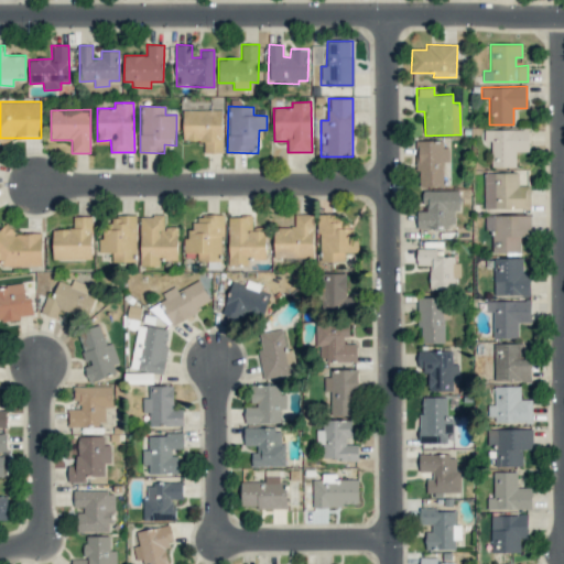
[(223,109),(183,110),(183,141),(204,140),(204,153),(223,153),(223,109)]
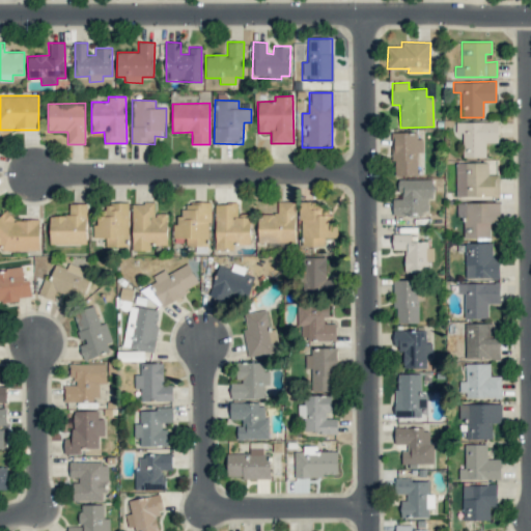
[(462,133),(463,158),(485,157),(485,143),(498,142),(498,121),(455,122),(455,133),(462,133)]
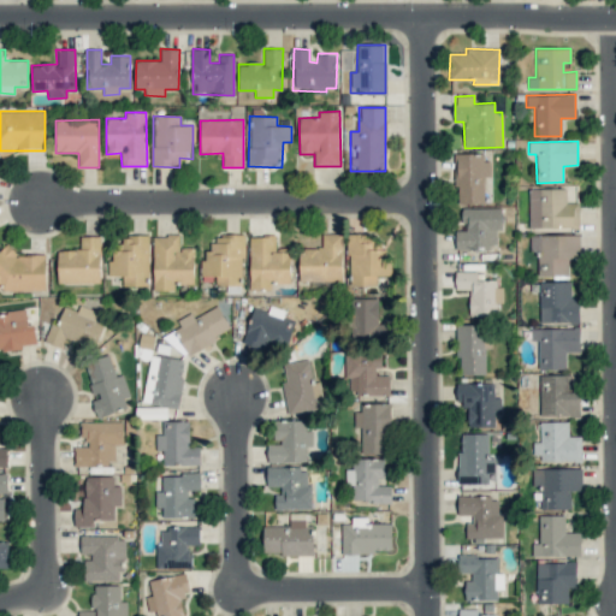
[(455,203),(484,203),(484,177),(491,177),(490,155),(455,155),(455,203)]
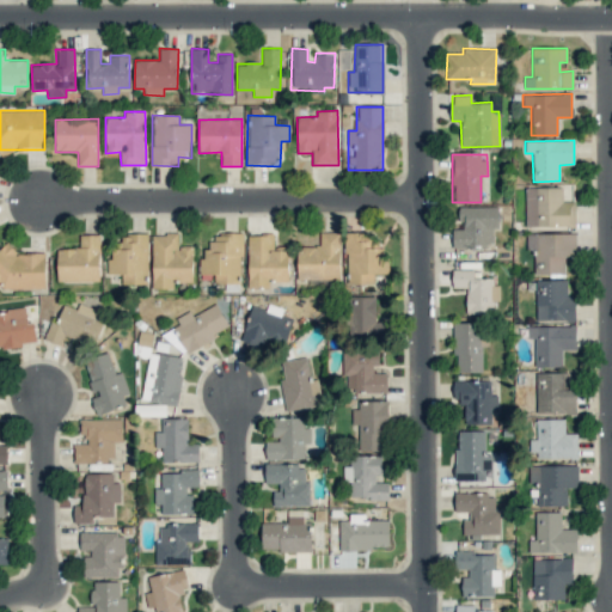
[(563,187),(525,188),(525,227),(575,226),(574,201),(563,201),(563,187)]
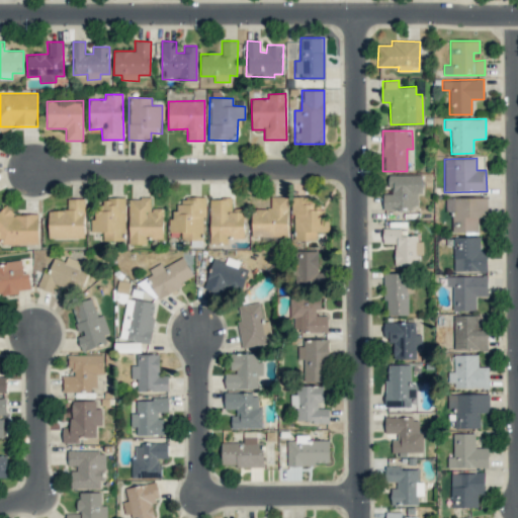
[(382,210),(402,210),(402,208),(418,208),(417,194),(422,194),(421,174),(390,175),(390,193),(382,194),(382,210)]
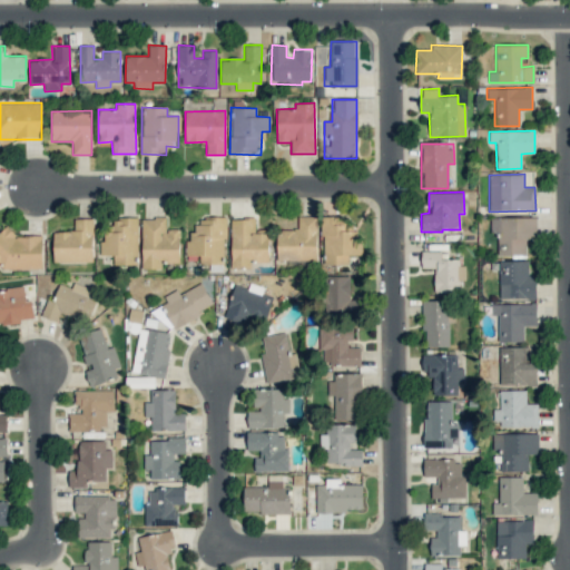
[(276,229),(277,261),(317,259),(316,216),(297,216),(298,229),(276,229)]
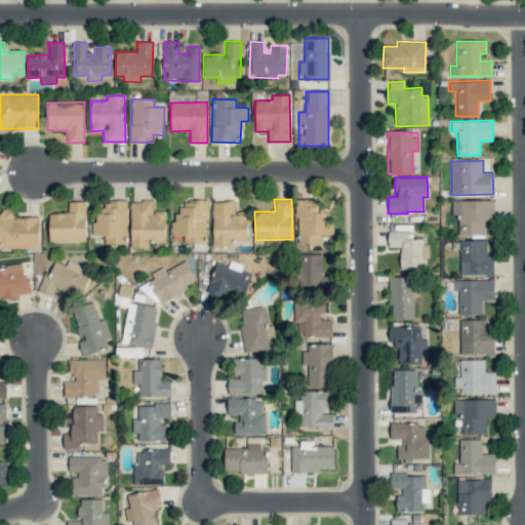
[(320,243),(320,235),(332,235),(332,221),(328,221),(328,209),(318,209),(318,199),(297,199),(297,243),(320,243)]
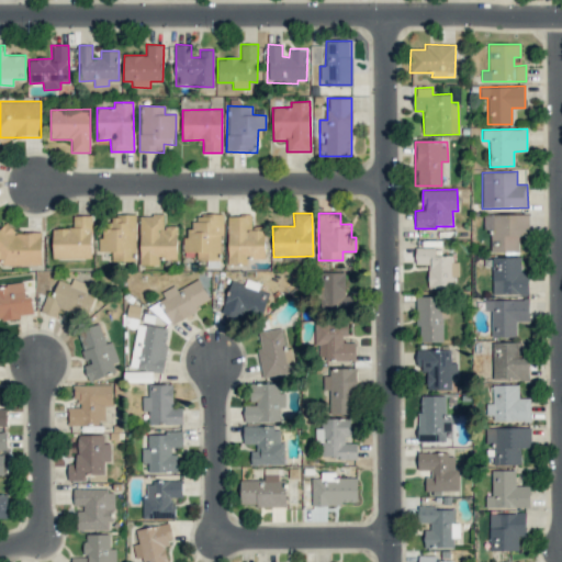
[(136,260),(136,214),(113,214),(113,221),(103,221),(103,237),(98,237),(98,251),(112,251),(112,260),(136,260)]
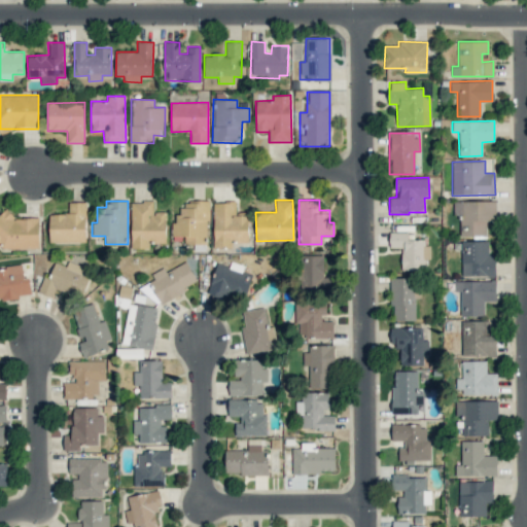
[(166,211),(153,212),(153,201),(131,202),(132,248),(149,248),(149,243),(166,243),(166,211)]
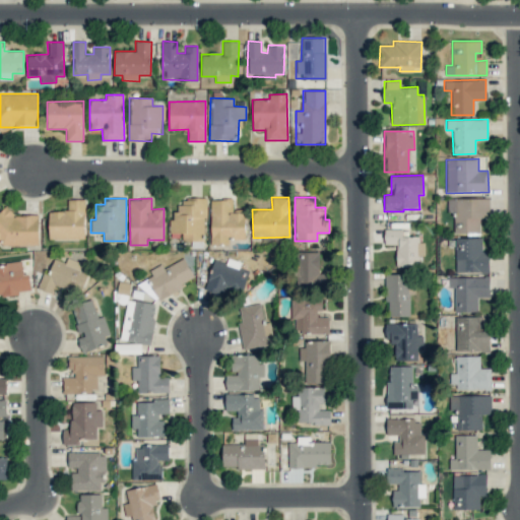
[(205,241),(205,199),(179,198),(179,212),(171,212),(171,232),(182,232),(182,241),(205,241)]
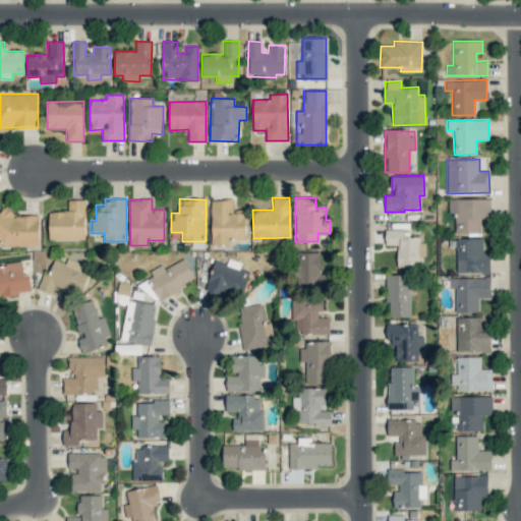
[(455,233),(480,233),(480,218),(490,218),(490,198),(448,199),(448,212),(455,212),(455,233)]
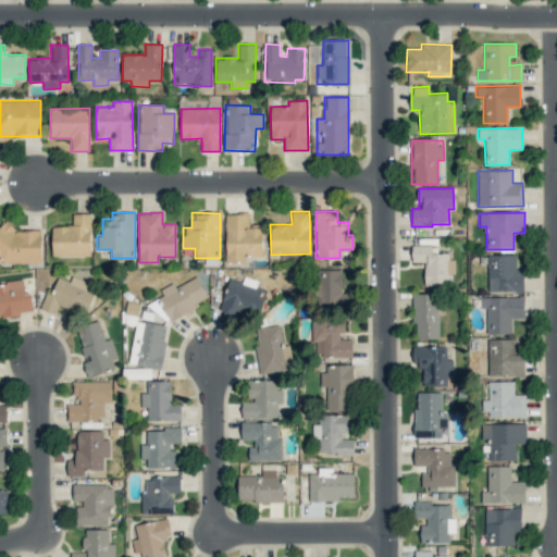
[(90,257),(91,213),(73,213),(72,226),(52,226),(51,256),(90,257)]
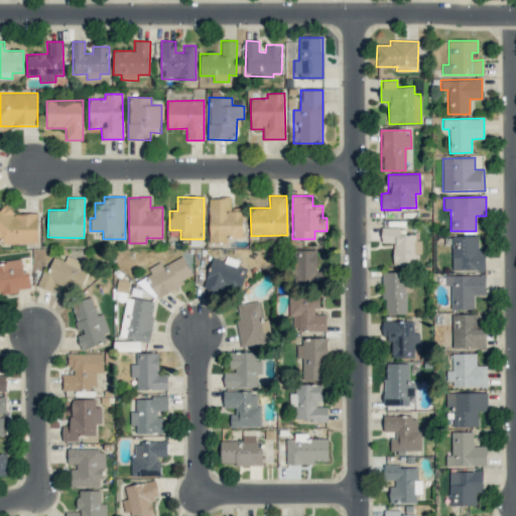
[(209,199),(210,243),(227,242),(227,238),(244,237),(243,209),(230,209),(230,198),(209,199)]
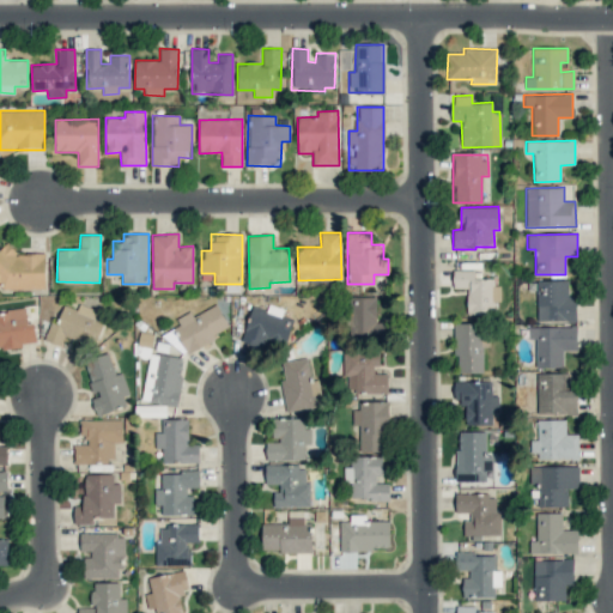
[(46,289),(46,252),(0,252),(0,287),(2,287),(2,290),(46,289)]
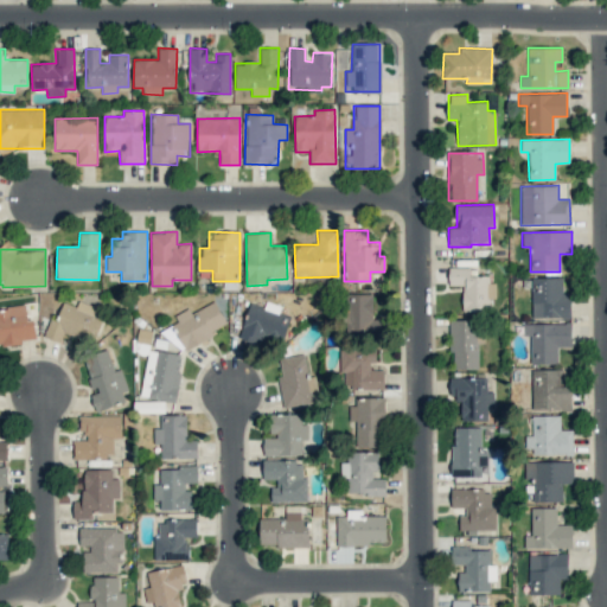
[(462,311),(489,312),(489,299),(492,299),(493,275),(470,275),(470,268),(448,267),(448,286),(462,286),(462,311)]
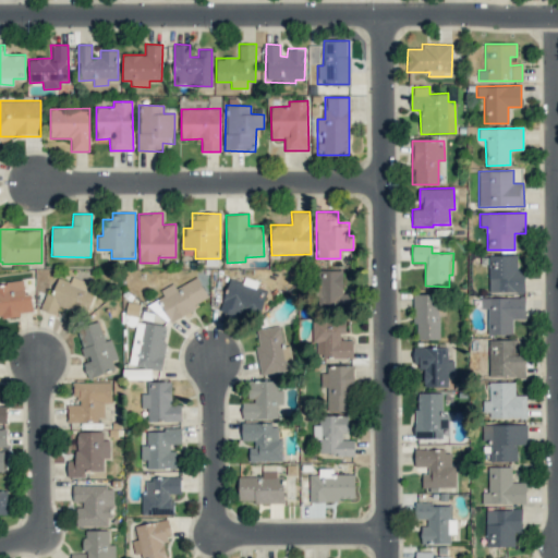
[(517,255),(488,255),(489,293),(524,292),(524,269),(517,269),(517,255)]
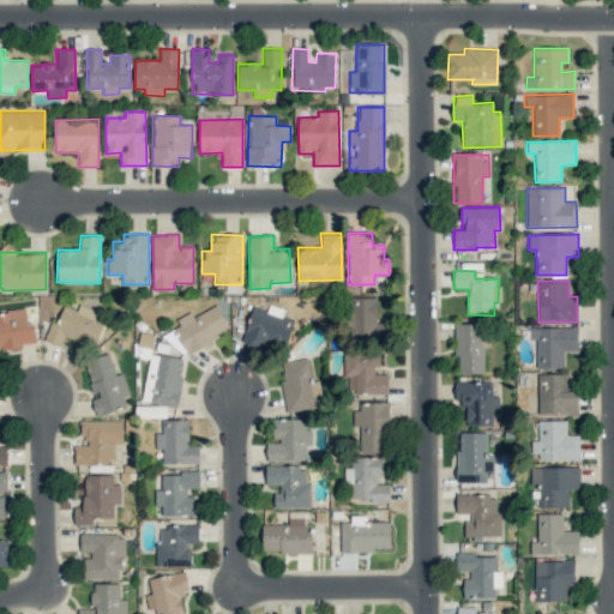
[(350,337),(385,339),(386,323),(377,323),(378,298),(353,296),(350,337)]
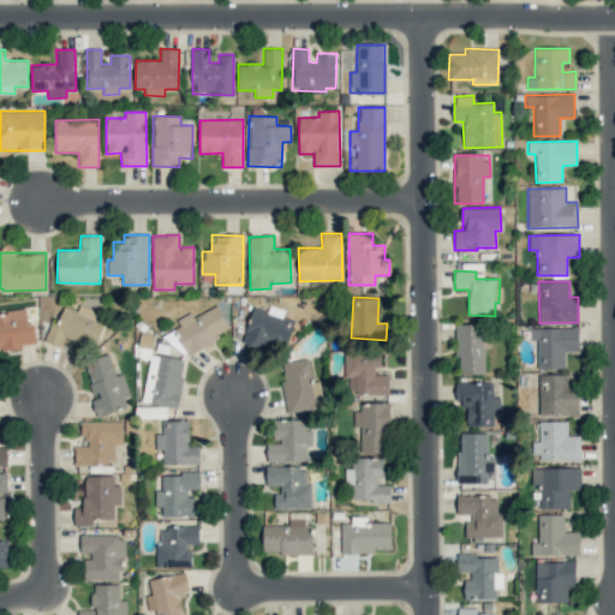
[(58,324),(51,322),(45,341),(61,347),(65,336),(95,347),(106,315),(79,305),(77,311),(64,306),(58,324)]
